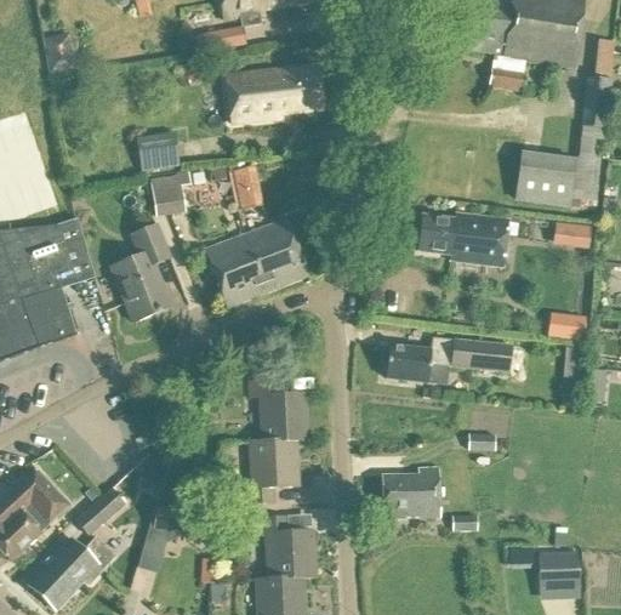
[(220,0),(223,17),(252,12),(252,15),(265,12),(263,9),(305,0),(220,0)]
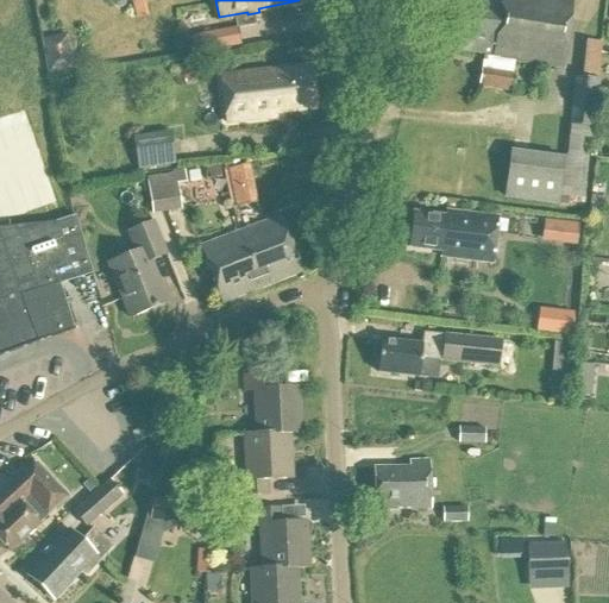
[(500,0),(498,4),(477,0),(454,0),(449,39),(459,41),(458,46),(483,50),(478,82),(513,88),(516,69),(514,69),(515,58),(563,66),(573,0),(500,0)]
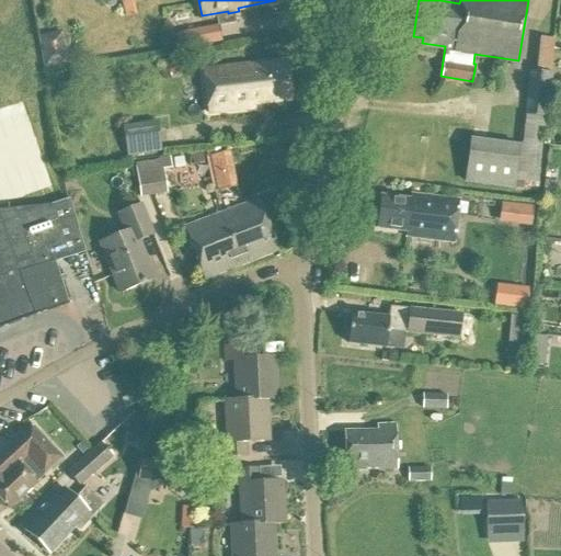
[(218,23),(174,31),(178,47),(221,40),(218,23)]
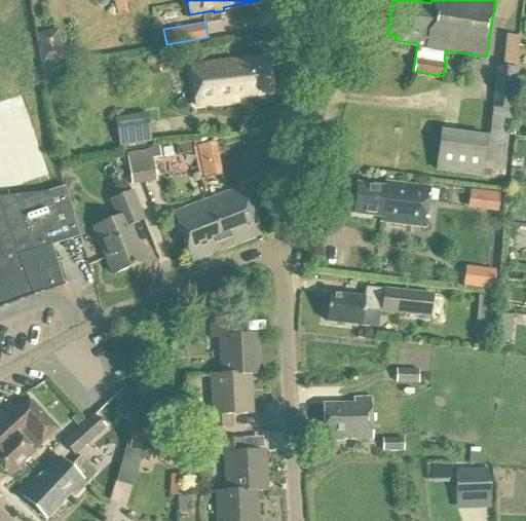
[(58,26),(35,31),(41,61),(64,57),(58,26)]
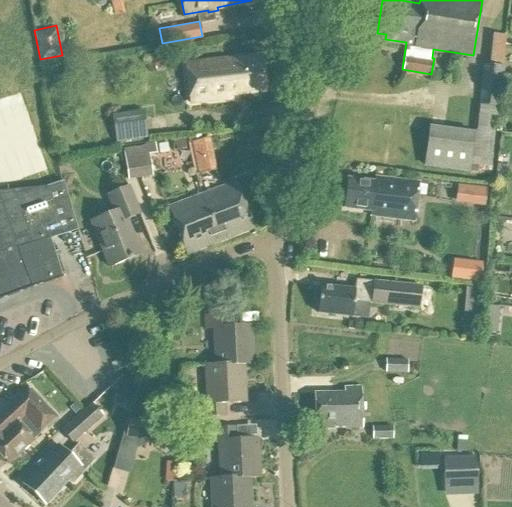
[(491,62),(503,63),(505,33),(493,32),(491,62)]
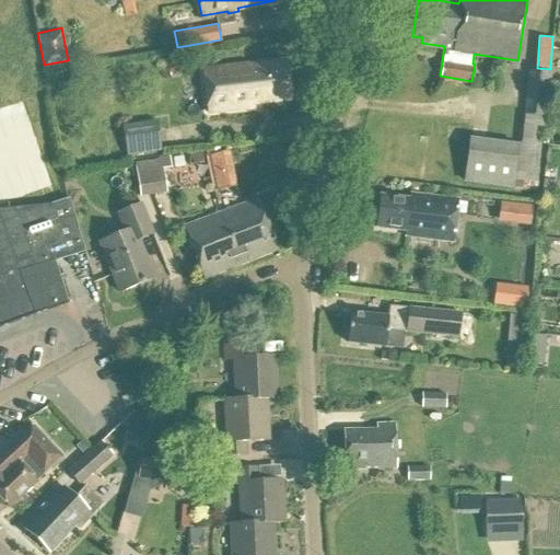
[(187,53),(167,54),(168,70),(189,69),(187,53)]
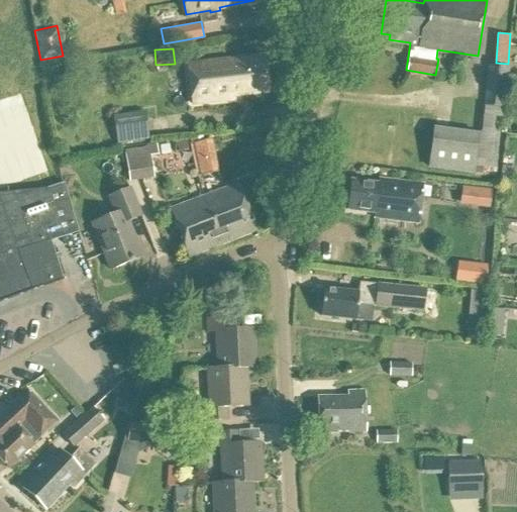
[(241,60),(241,55),(191,60),(194,100),(230,96),(230,89),(266,84),(264,58),(241,60)]
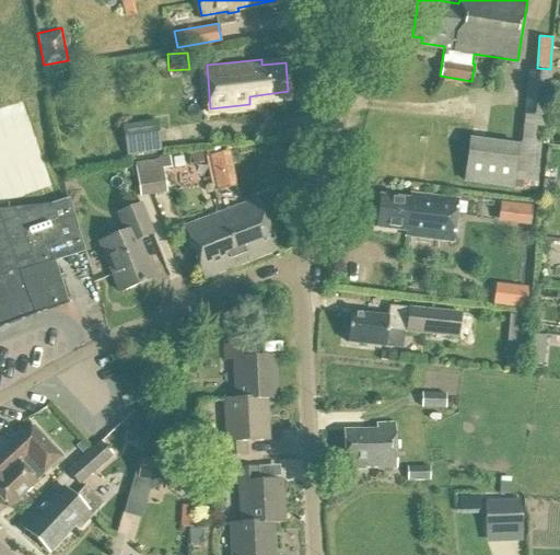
[(525,113),(547,115),(550,69),(537,68),(528,67),(525,113)]
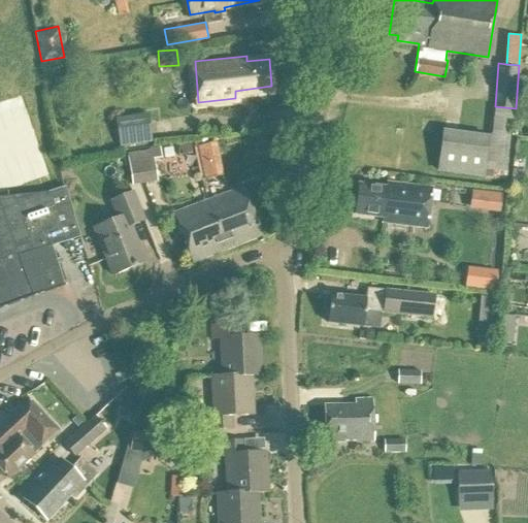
[(516,108),(495,106),(492,134),(442,129),(437,169),(508,177),(516,108)]
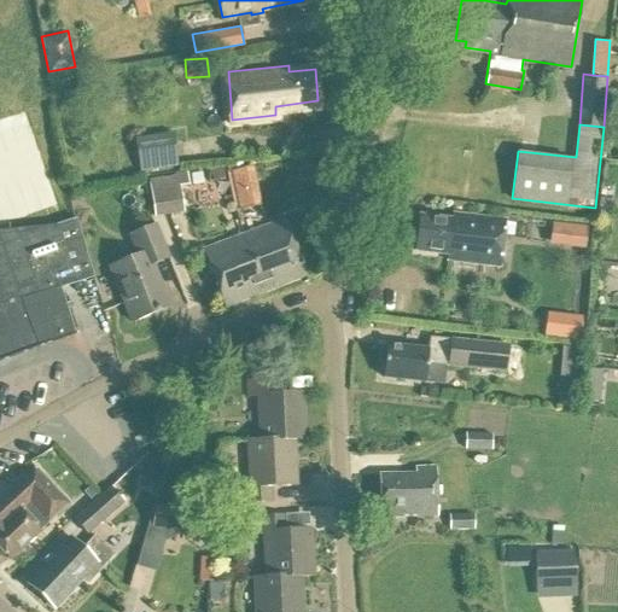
[(173,130),(134,138),(138,157),(140,169),(178,163),(173,130)]
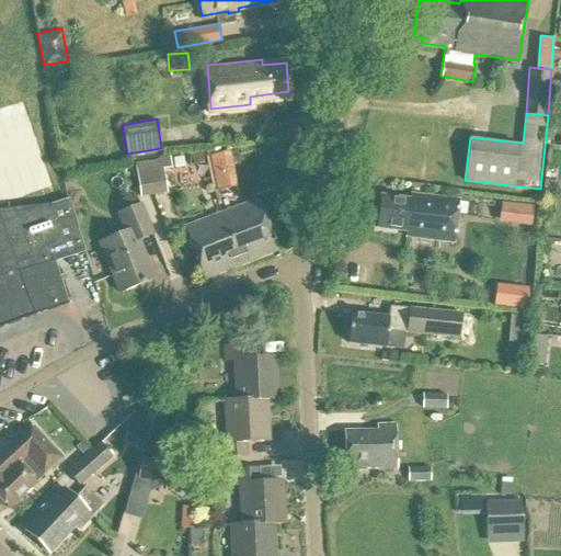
[(229,148),(208,152),(216,188),(237,183),(229,148)]
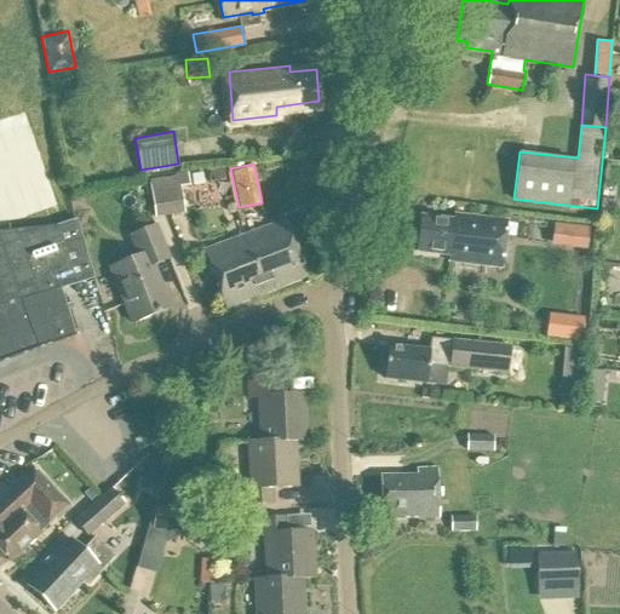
[(211,167),(213,178),(225,177),(223,165),(211,167)]
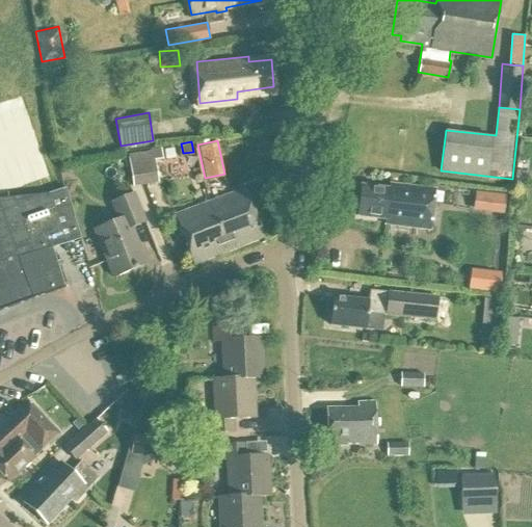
[(128,153),(132,184),(158,180),(154,158),(162,156),(161,146),(150,148),(150,150),(128,153)]
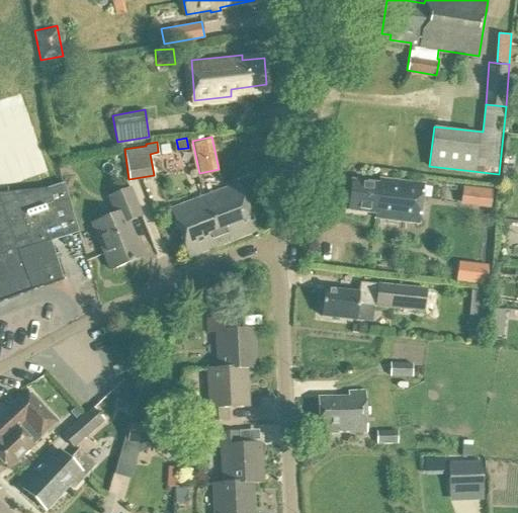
[(503,165),(501,174),(516,175),(517,166),(503,165)]
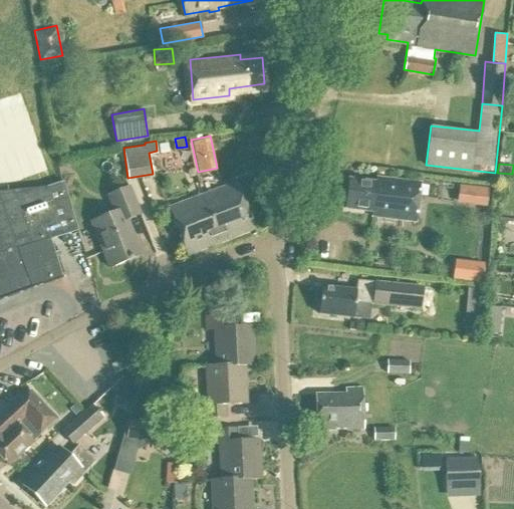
[(420,182),(376,176),(376,180),(349,177),(345,206),(372,210),(372,214),(416,220),(420,182)]
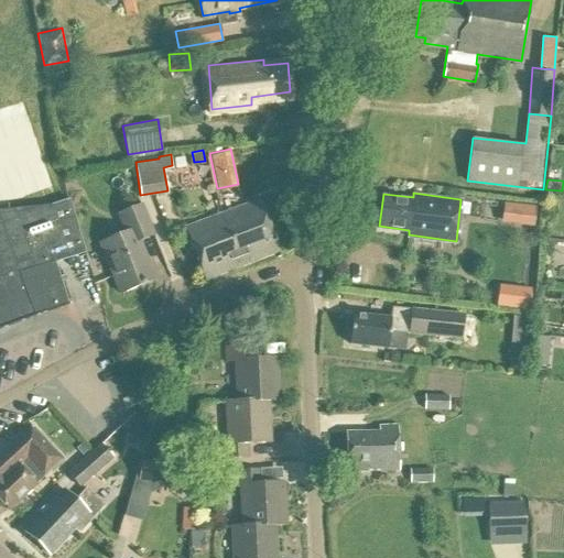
[(0,275),(19,270),(19,271),(54,259),(85,249),(69,197),(50,204),(0,208),(0,275)]
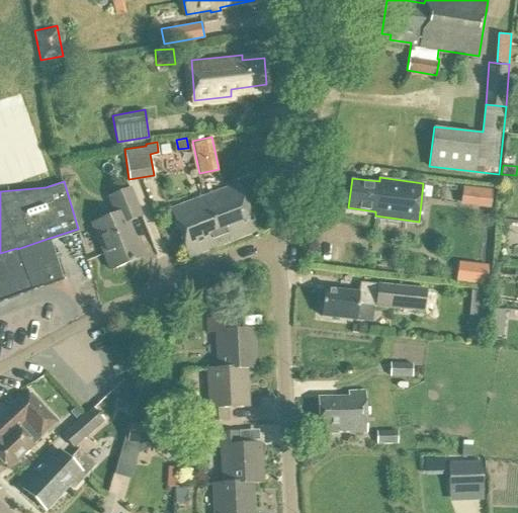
[(239,181),(203,193),(223,242),(257,229),(239,181)]
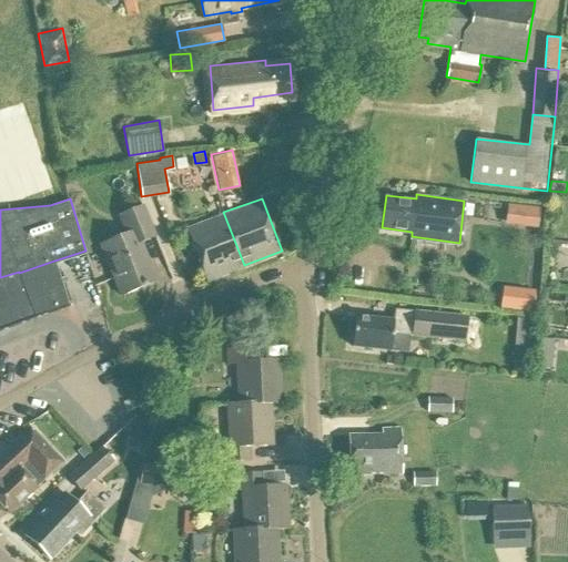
[(154,234),(142,204),(119,213),(127,232),(100,243),(121,293),(155,279),(140,239),(154,234)]
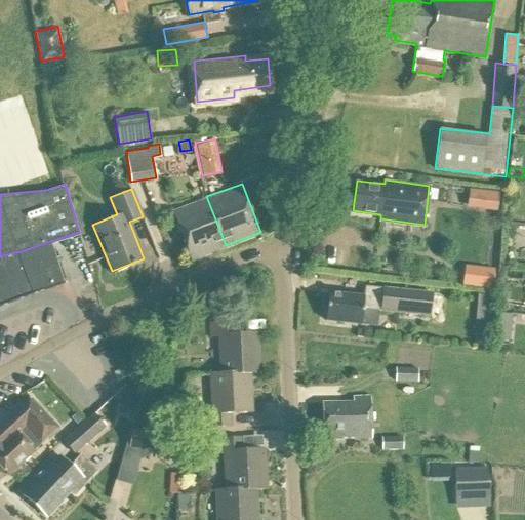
[(483,189),(482,199),(496,201),(497,190),(483,189)]
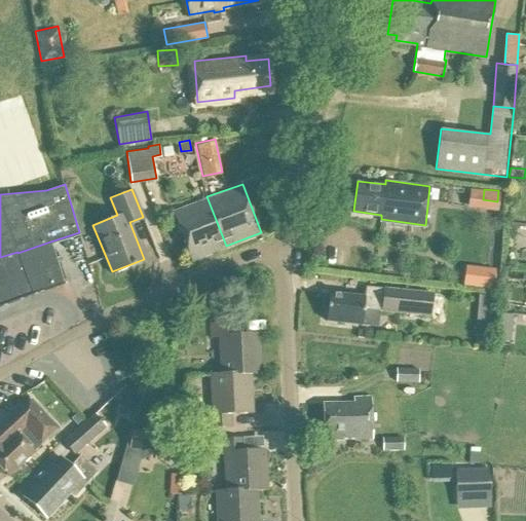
[(226,246),(207,196),(173,210),(191,259),(226,246)]
